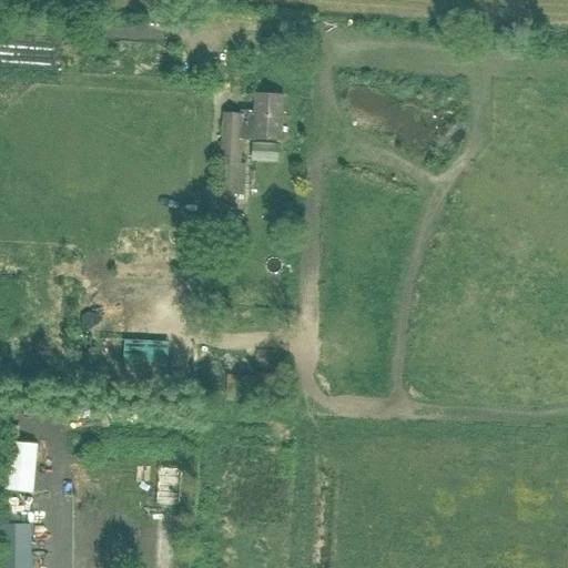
[(223,114),(221,164),(220,195),(244,196),(245,165),(240,165),(242,140),(282,142),(284,97),(255,95),(254,115),(223,114)]
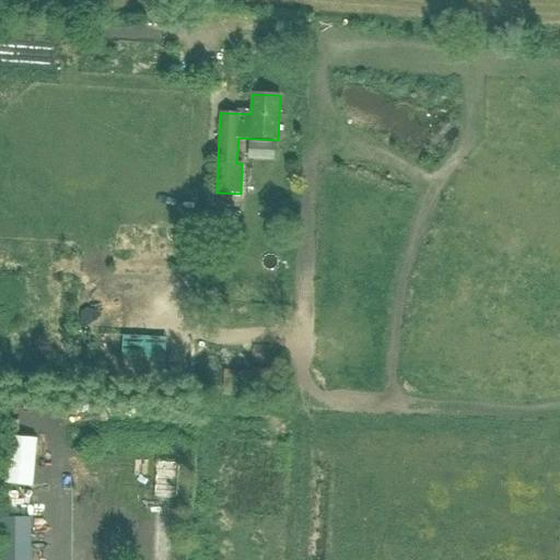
[(275,158),(273,141),(251,142),(252,159),(275,158)]
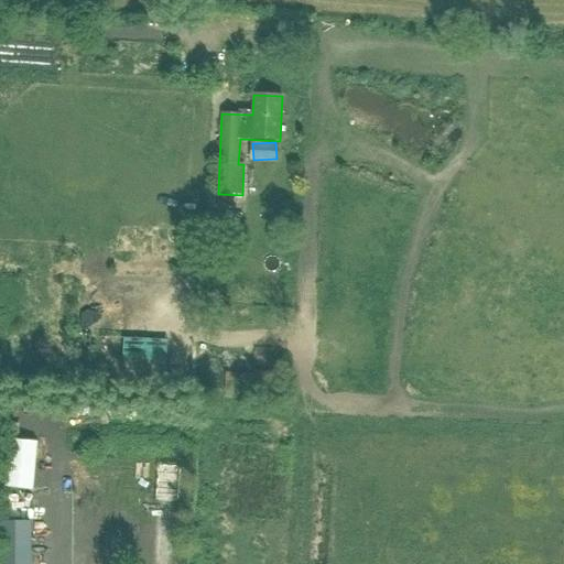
[(66,463),(67,449),(46,448),(45,462),(66,463)]
